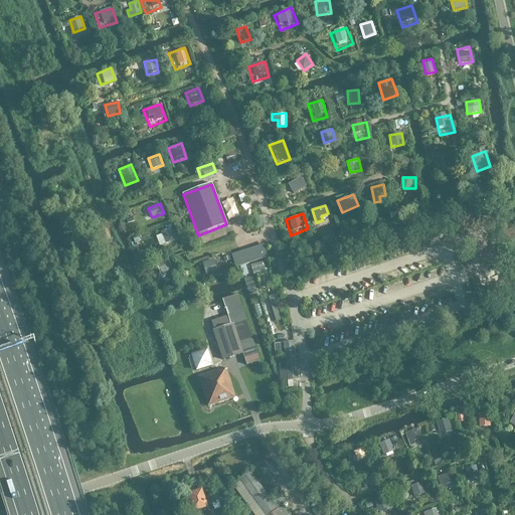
[(173,243),(167,229),(155,234),(161,248),(173,243)]
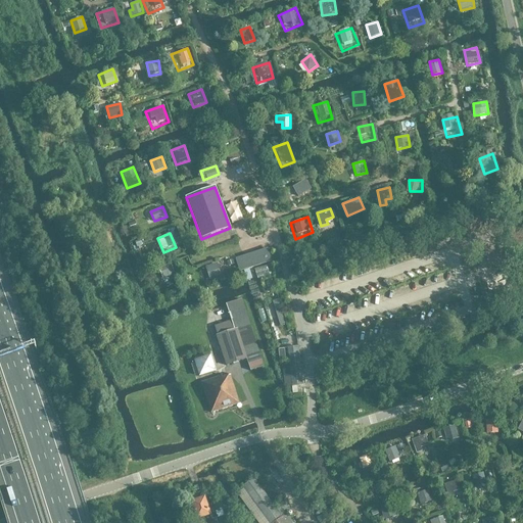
[(271,262),(268,249),(236,259),(240,272),(271,262)]
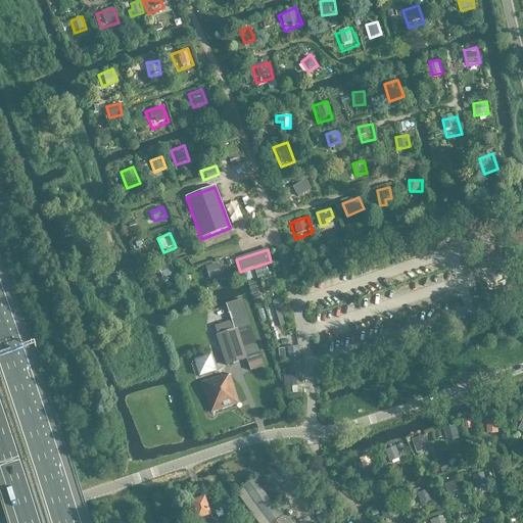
[(163,278),(176,274),(172,263),(159,267),(163,278)]
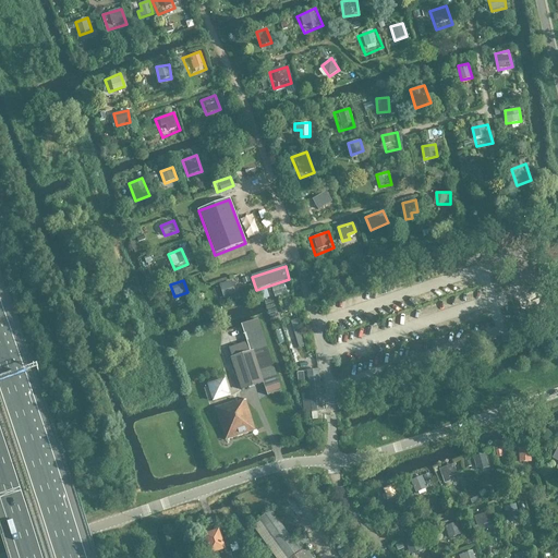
[(237,295),(232,281),(219,286),(223,300),(237,295)]
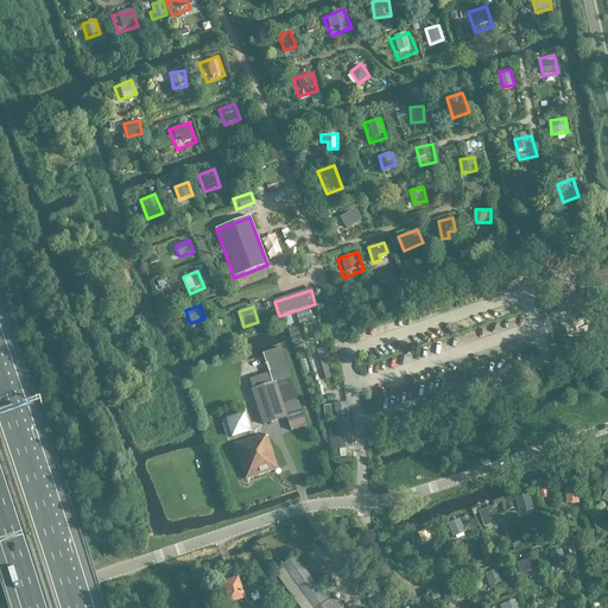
[(306,426),(280,349),(263,355),(272,384),(252,391),(264,425),(286,418),(291,431),(306,426)]
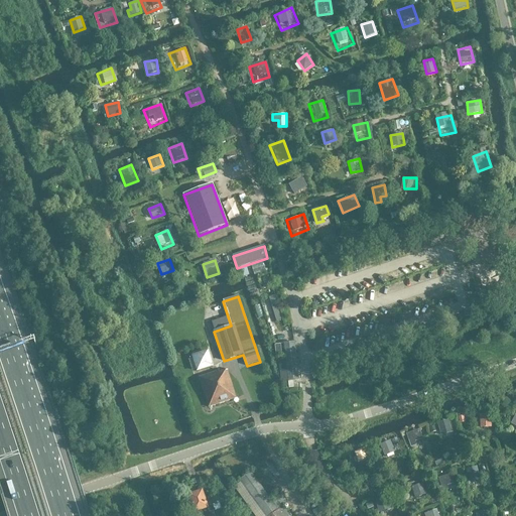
[(282,319),(278,307),(275,296),(269,297),(276,321),(282,319)]
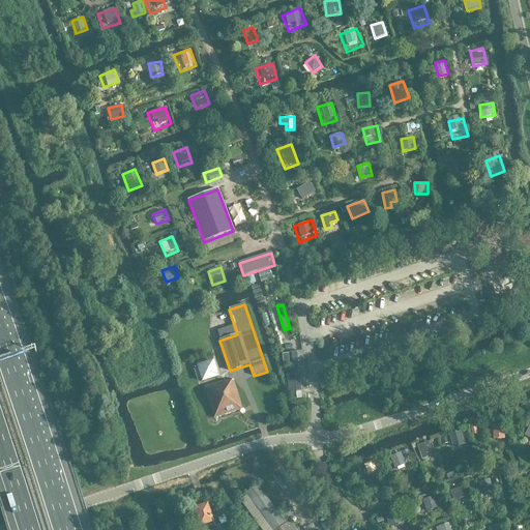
[(306,389),(302,352),(291,354),(296,390),(306,389)]
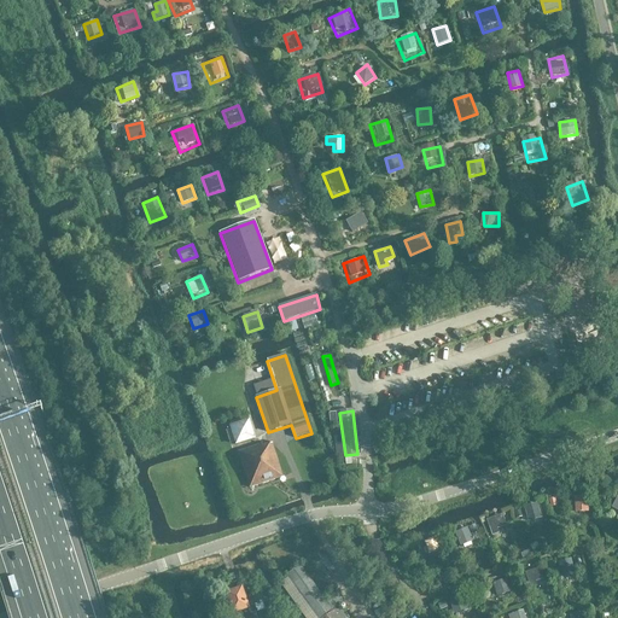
[(229,427),(235,445),(251,441),(245,423),(229,427)]
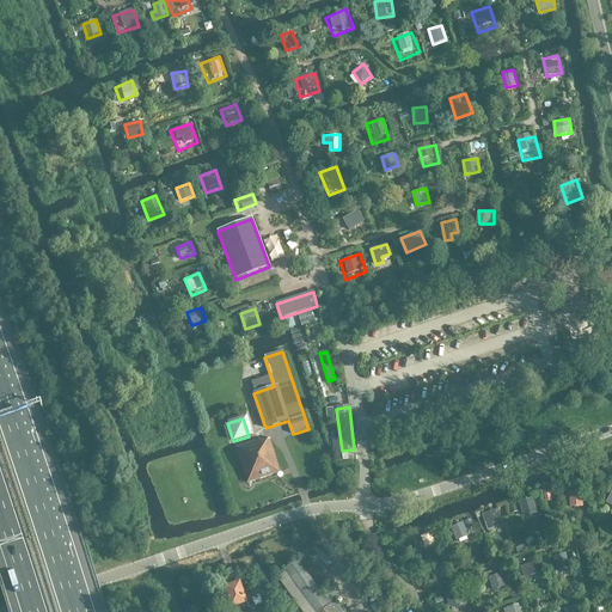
[(280,472),(269,440),(259,442),(259,440),(236,448),(248,483),(280,472)]
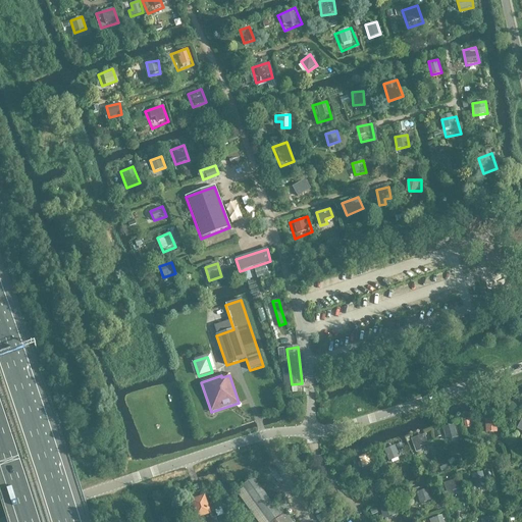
[(497,421),(485,421),(485,434),(497,434),(497,421)]
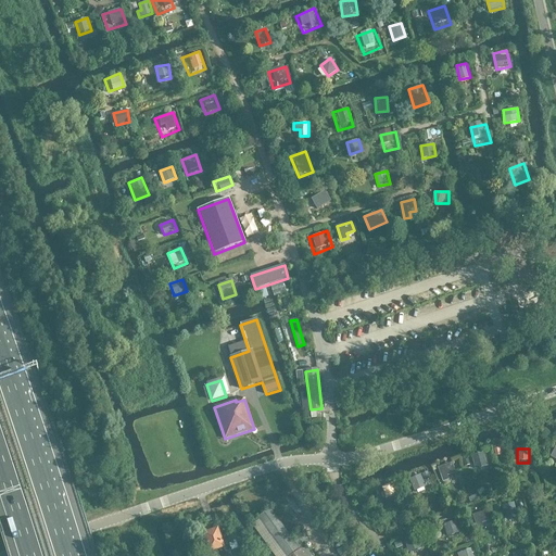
[(483,455),(471,458),(475,471),(487,468),(483,455)]
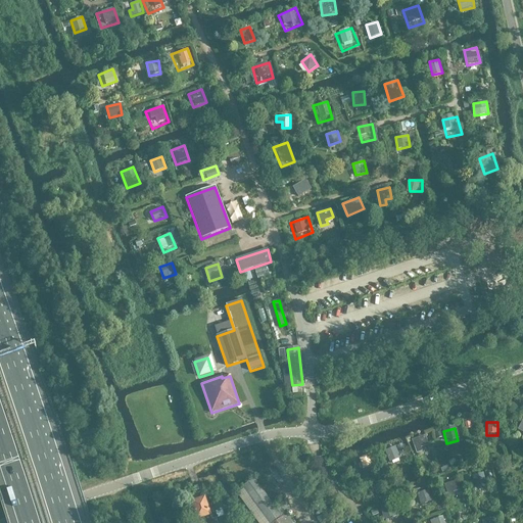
[(429,448),(423,434),(407,440),(412,455),(429,448)]
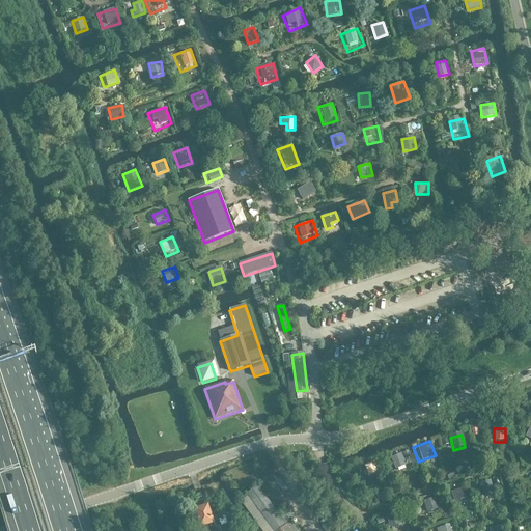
[(395,468),(407,465),(403,452),(391,456),(395,468)]
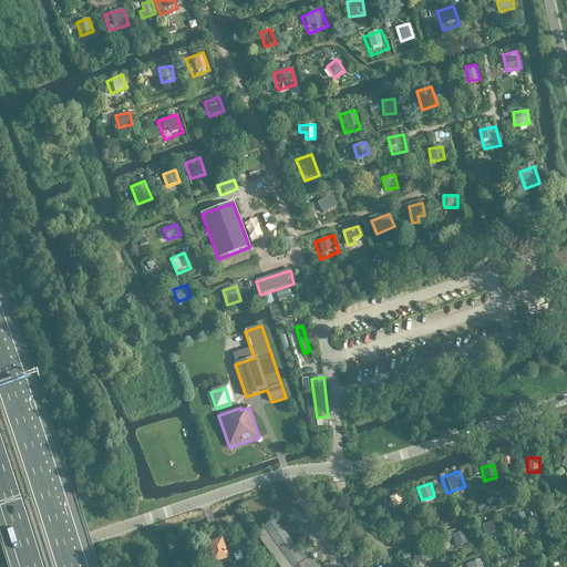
[(405,507),(400,492),(383,497),(389,513),(405,507)]
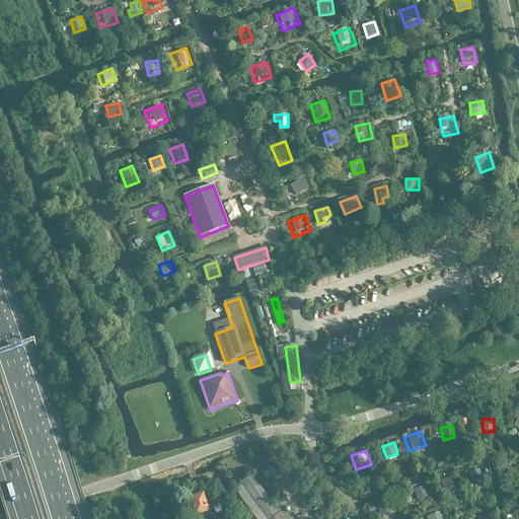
[(479,471),(467,473),(470,490),(484,487),(479,471)]
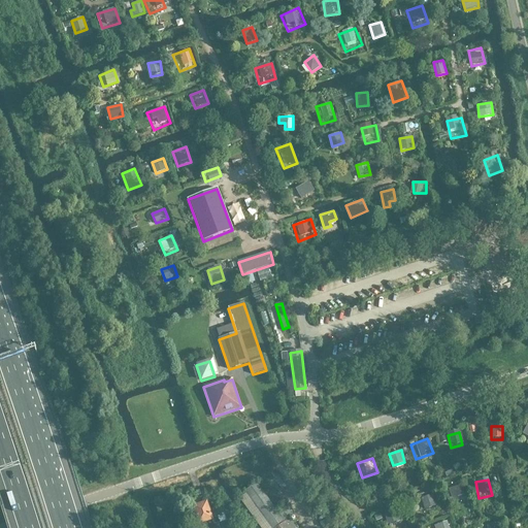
[(278,515),(256,484),(245,491),(271,527),(295,527),(289,519),(295,514),(290,506),(278,515)]
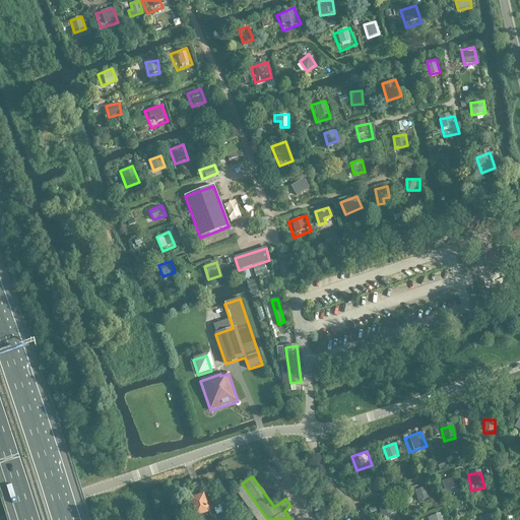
[(442,481),(445,491),(458,486),(454,476),(442,481)]
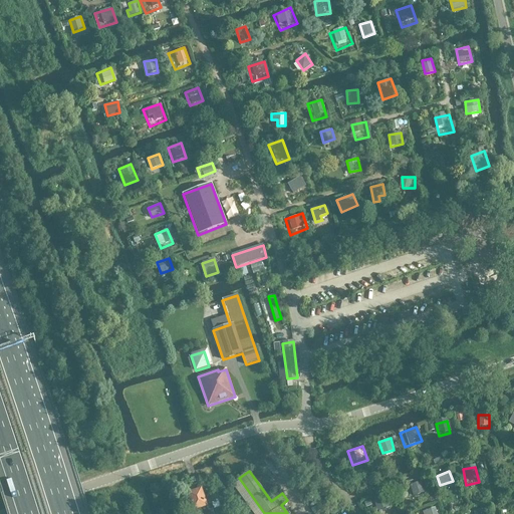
[(420,483),(407,489),(413,502),(426,495),(420,483)]
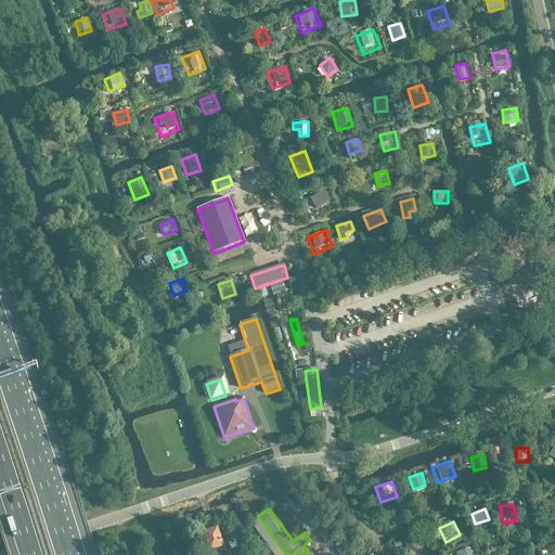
[(224,552),(217,530),(203,534),(209,552),(217,550),(218,554),(224,552)]
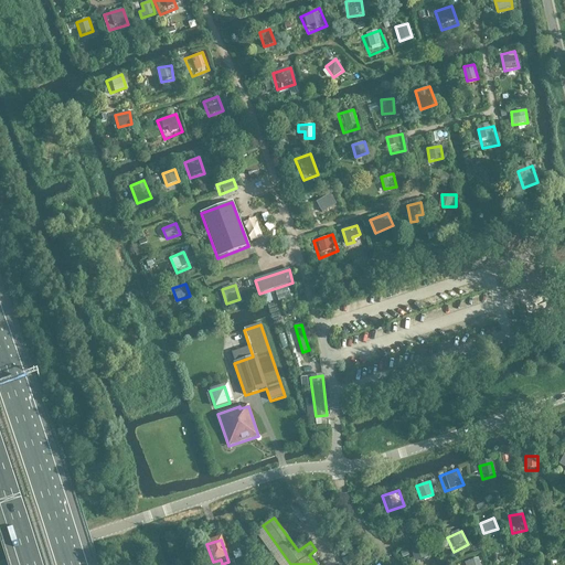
[(423,542),(411,547),(416,561),(428,556),(423,542)]
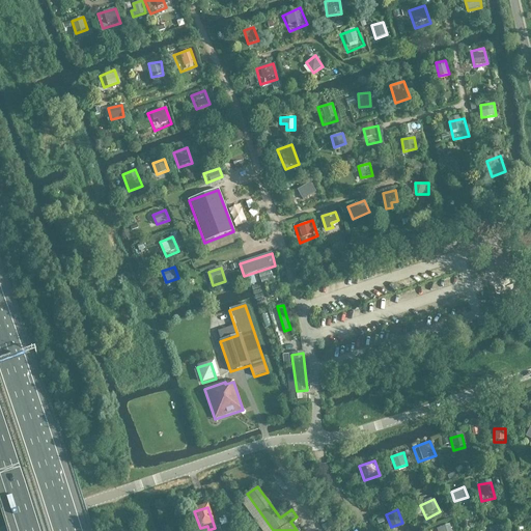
[(454,530),(450,521),(434,528),(435,530),(454,530)]
